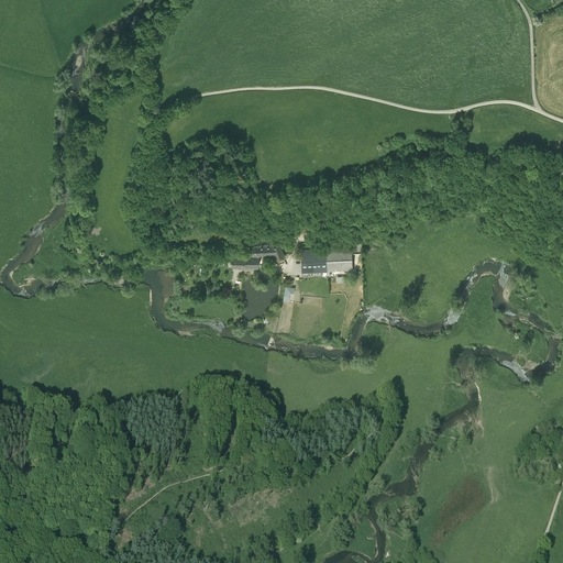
[(260,250),(260,254),(273,253),(275,258),(284,255),(278,242),(278,243),(277,239),(269,242),(255,244),(256,250),(260,250)]
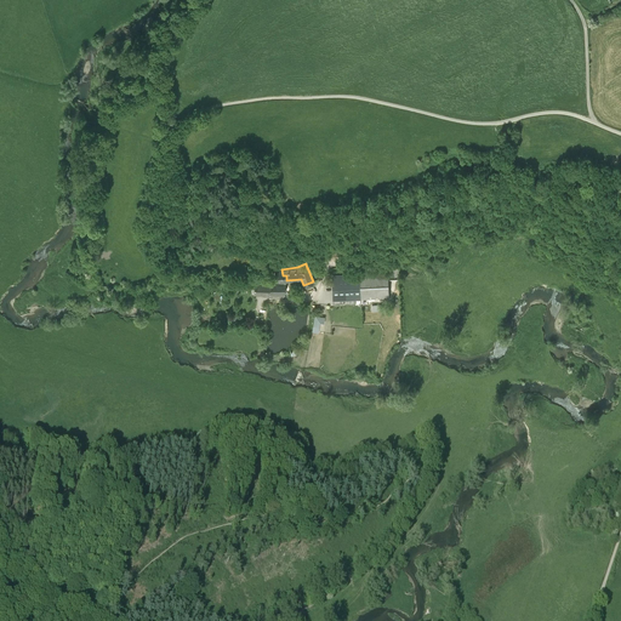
[(281,269),(274,269),(275,281),(271,281),(269,294),(284,294),(285,281),(286,280),(286,275),(283,275),(281,269)]
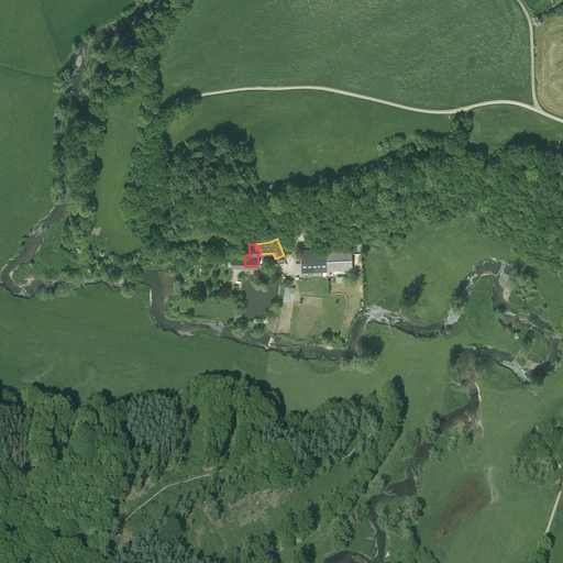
[(352,269),(351,247),(326,249),(327,271),(352,269)]
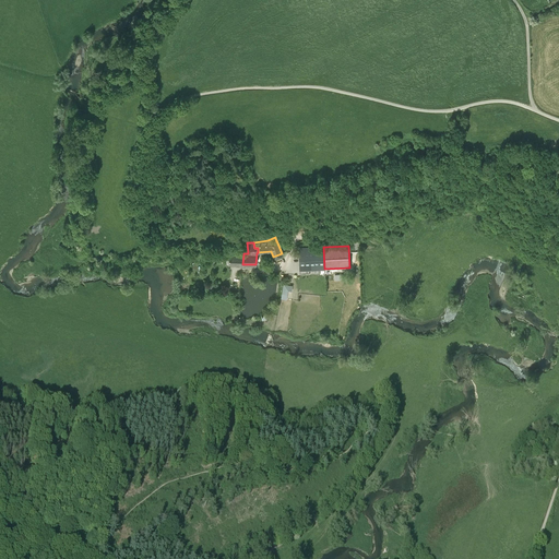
[(324,269),(323,247),(298,248),(299,270),(324,269)]
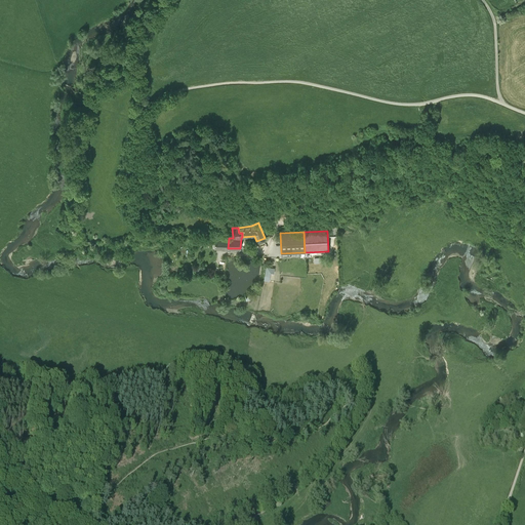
[(229,238),(214,237),(214,238),(208,238),(208,241),(214,241),(214,247),(228,248),(229,238)]
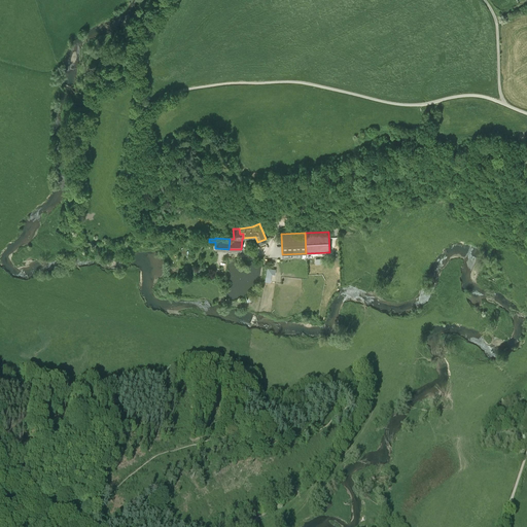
[(276,273),(276,268),(268,267),(266,280),(271,281),(272,273),(276,273)]
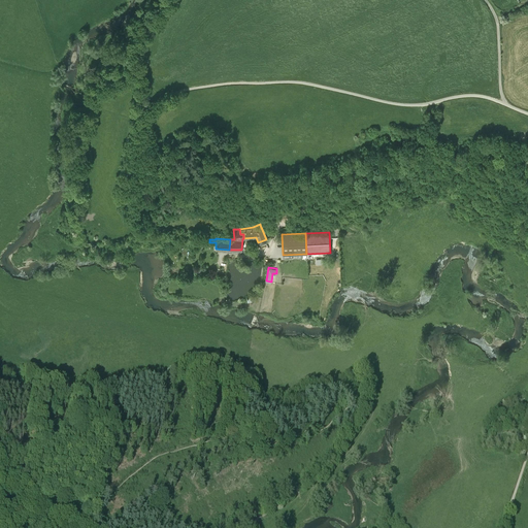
All buildings are outlined.
